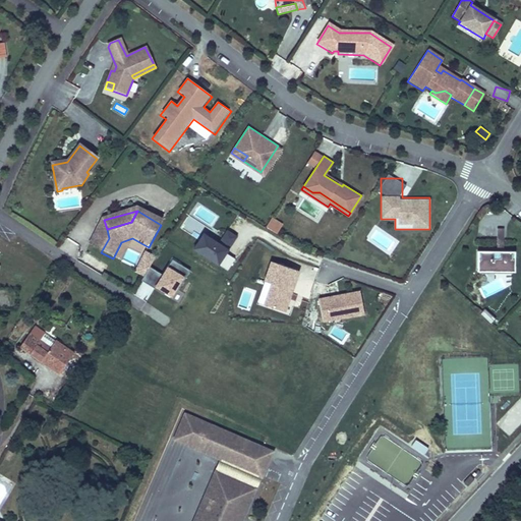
[(277,233),(283,224),(272,217),(266,226),(277,233)]
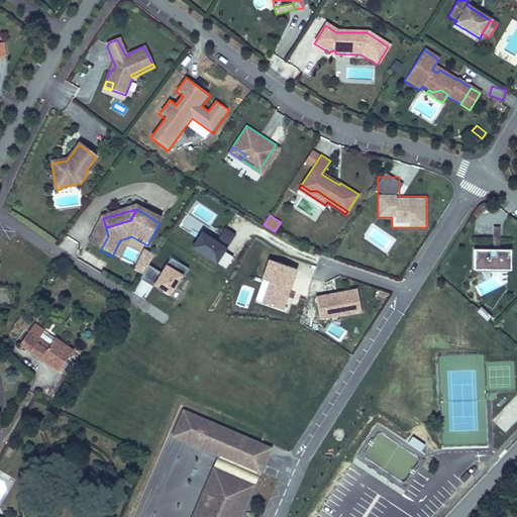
[(231,245),(236,232),(223,226),(220,231),(207,226),(204,234),(231,245)]
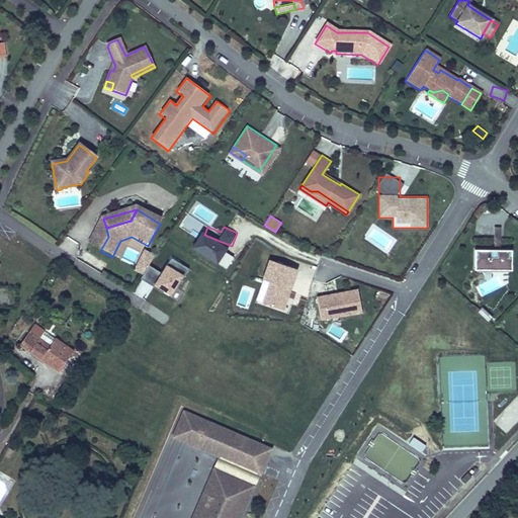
[(108,237),(106,228),(96,230),(88,244),(100,251),(108,237)]
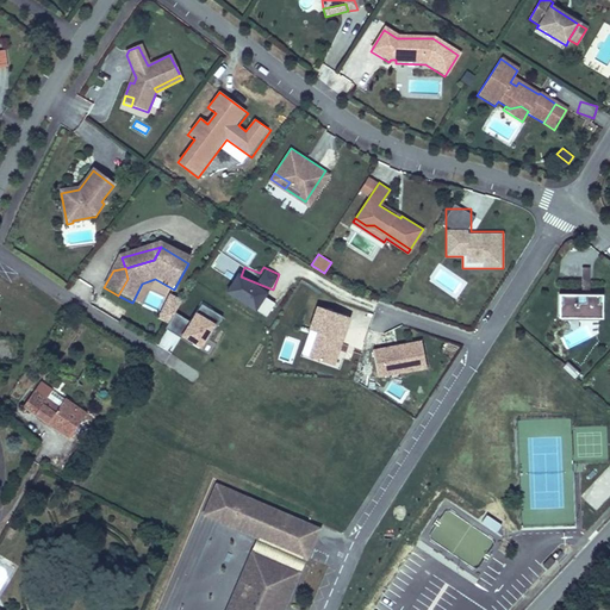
[(78,278),(69,292),(86,302),(94,287),(78,278)]
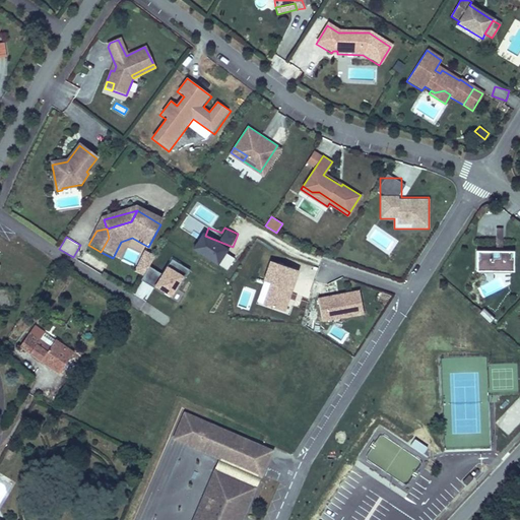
[(122,261),(134,266),(139,252),(127,247),(122,261)]
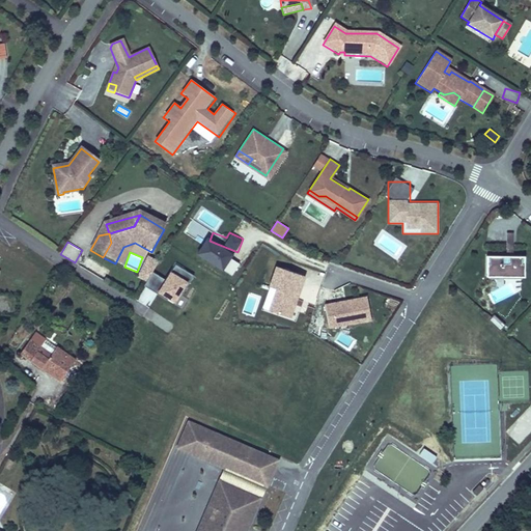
[(137,275),(147,280),(157,259),(146,254),(137,275)]
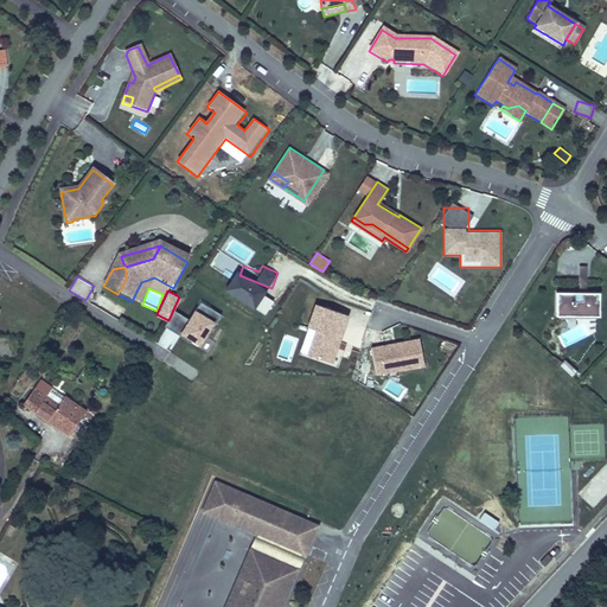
[(599,317),(599,293),(586,293),(579,293),(556,293),(556,315),(599,317)]
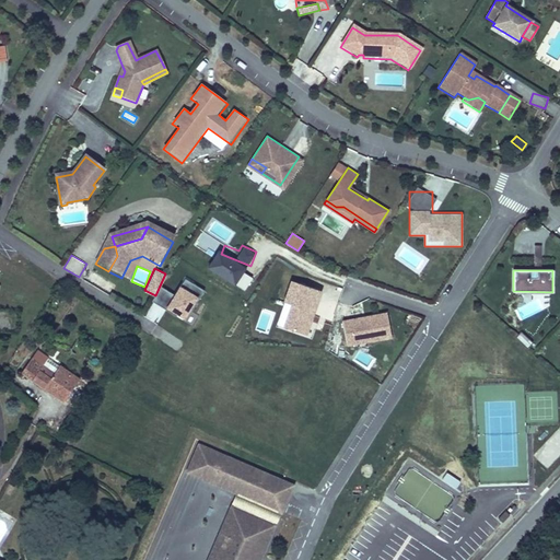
[(184,277),(173,294),(161,286),(152,300),(184,319),(203,289),(184,277)]
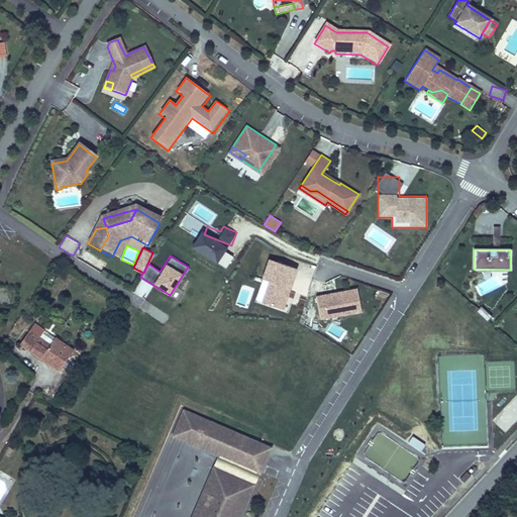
[(268,259),(254,301),(284,310),(297,268),(268,259)]
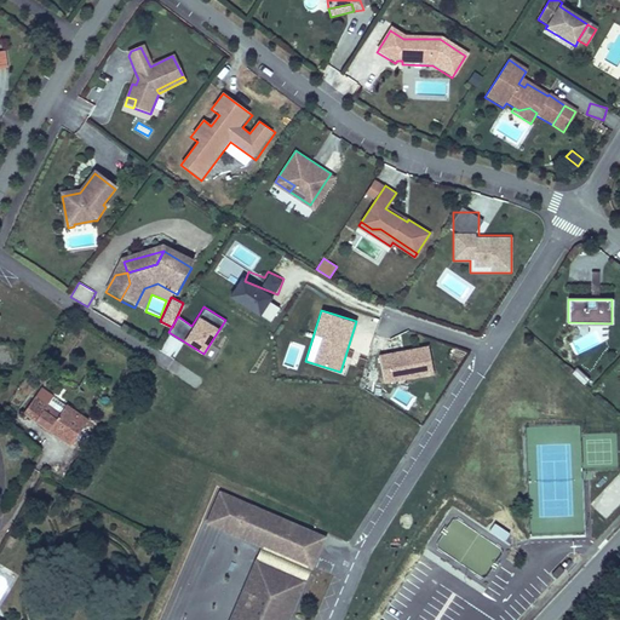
[(596,329),(569,343),(575,355),(602,342),(596,329)]
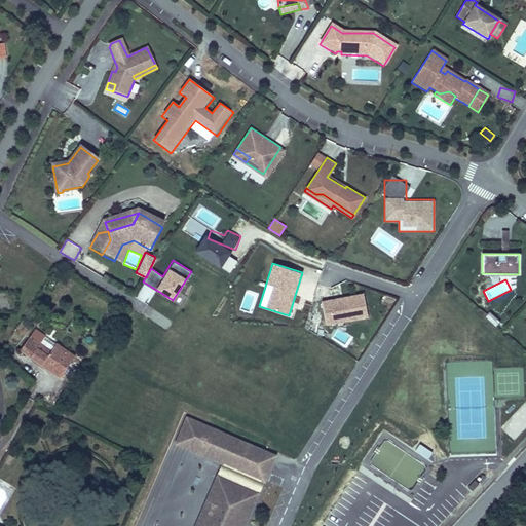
[(149,304),(154,289),(141,285),(137,300),(149,304)]
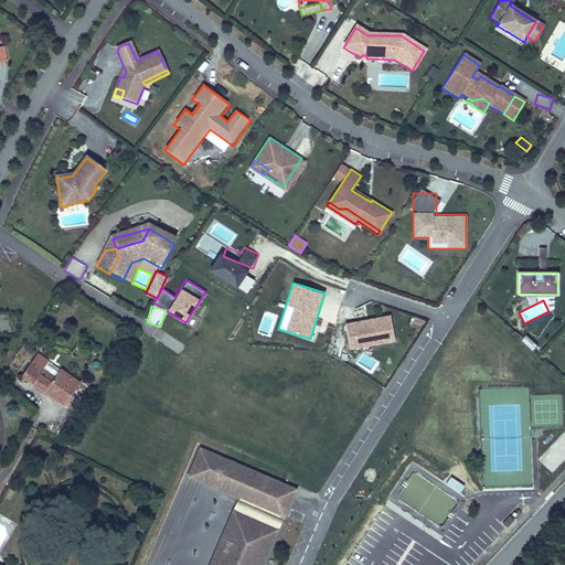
[(348,349),(394,342),(391,315),(343,321),(348,349)]
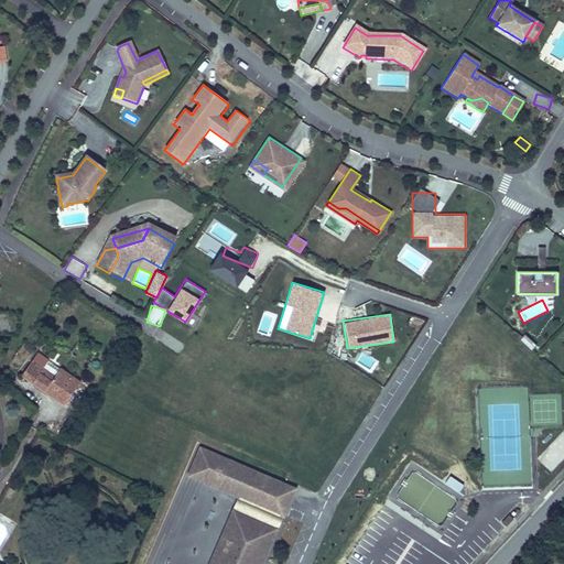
[(524,334),(520,339),(531,349),(535,345),(524,334)]
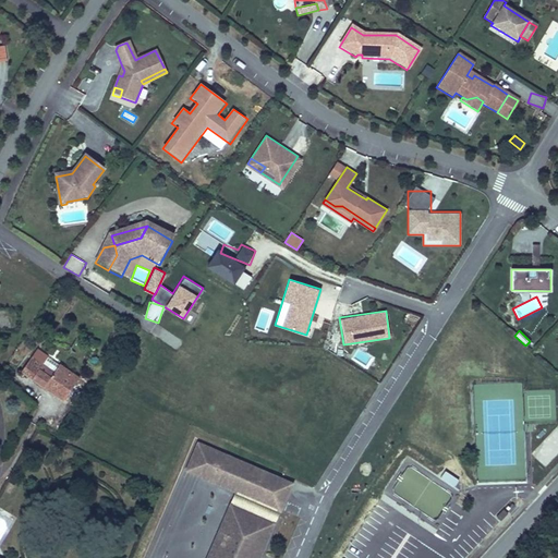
[(53,365),(55,361),(37,350),(31,359),(53,372),(57,367),(53,365)]
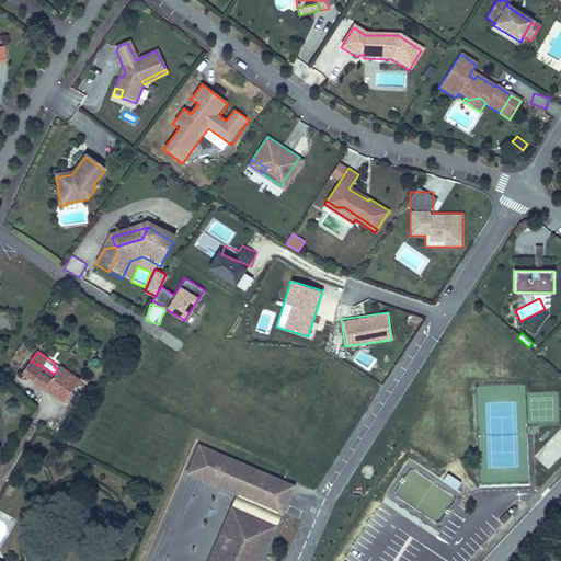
[(80,379),(55,363),(54,367),(57,369),(54,374),(31,361),(22,373),(65,401),(80,379)]
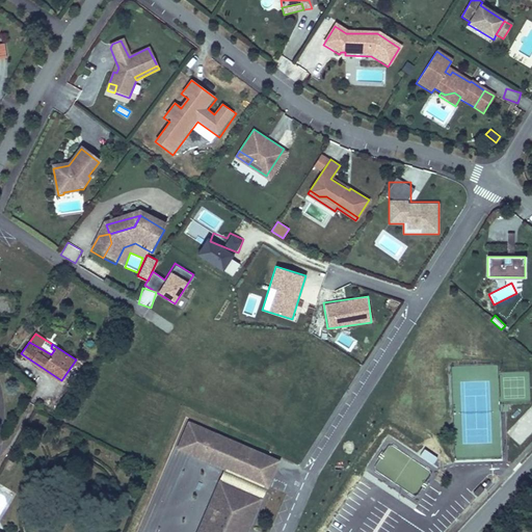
[(507,433),(520,444),(531,430),(531,413),(529,409),(507,433)]
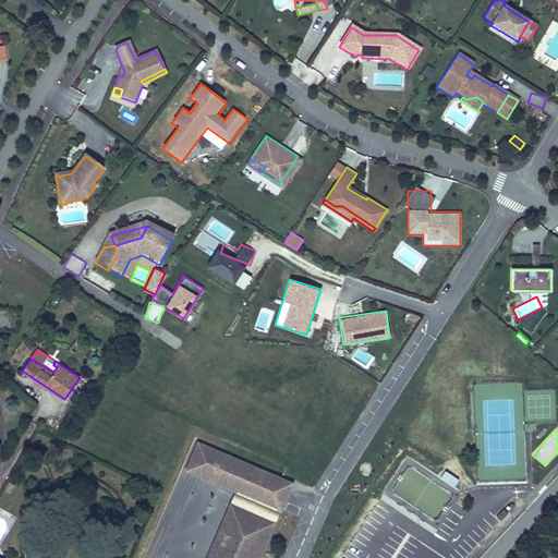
[(205,478),(215,453),(197,446),(186,472),(205,478)]
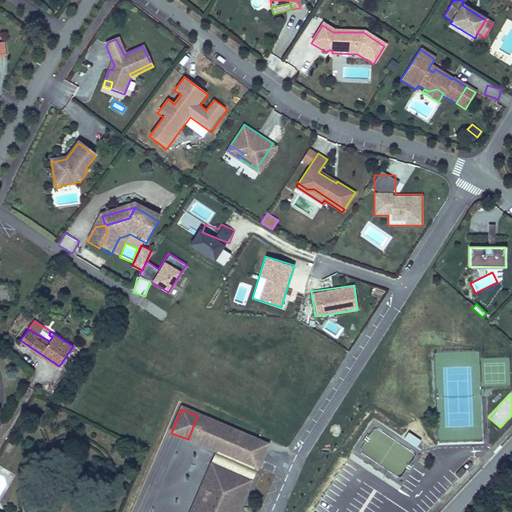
[(266,443),(197,416),(188,439),(256,466),(266,443)]
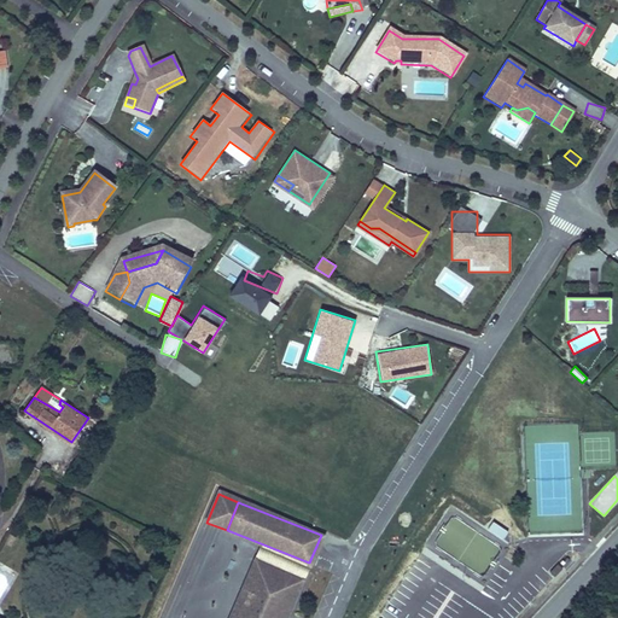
[(13,544),(19,535),(15,531),(9,541),(13,544)]
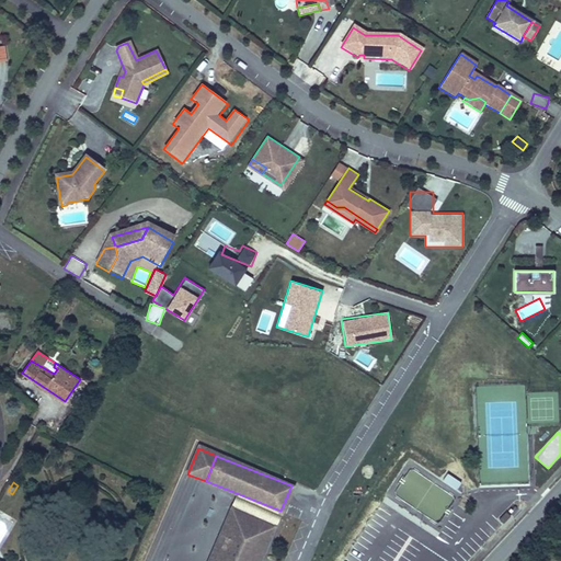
[(473,504),(480,495),(466,484),(459,493),(473,504)]
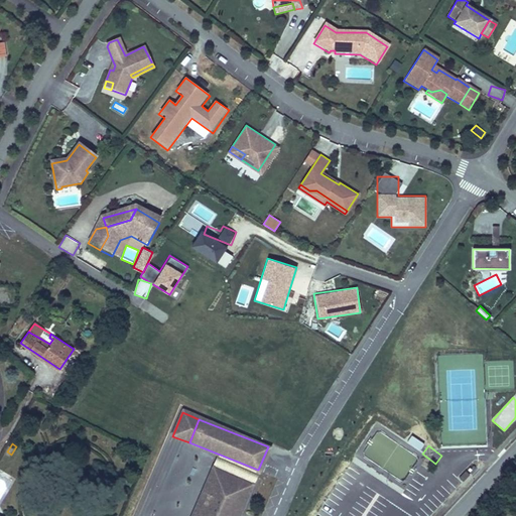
[(214,465),(209,477),(234,487),(247,492),(251,481),(214,465)]
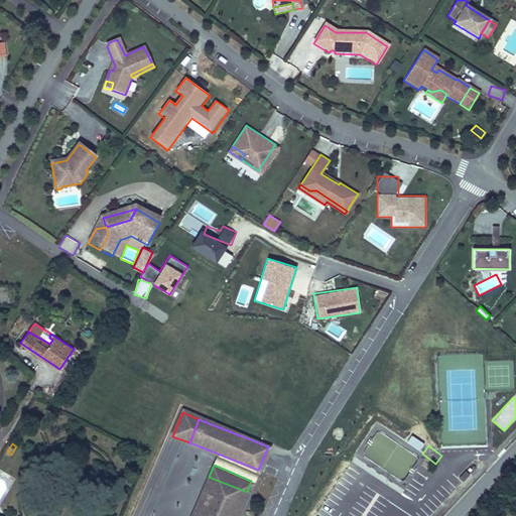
[(222,515),(234,487),(209,477),(190,515),(222,515)]
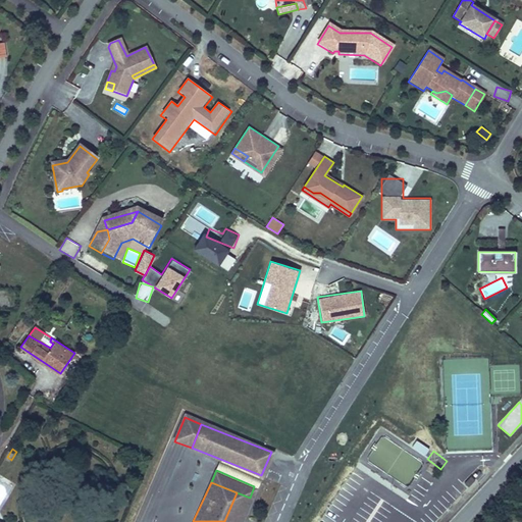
[(224,521),(238,521),(250,498),(237,492),(224,521)]
